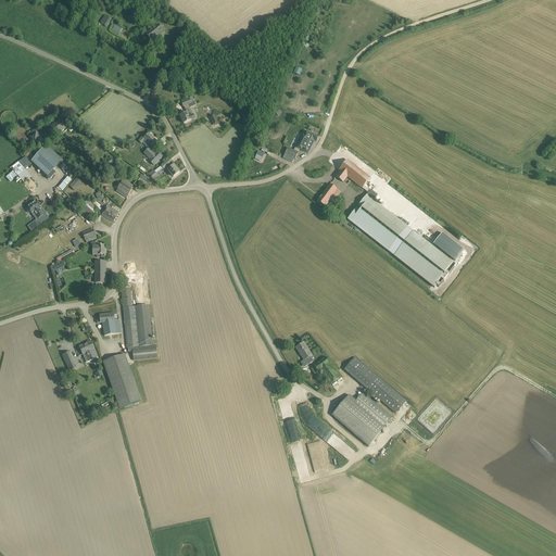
[(111,20),(105,15),(101,23),(106,26),(111,20)]
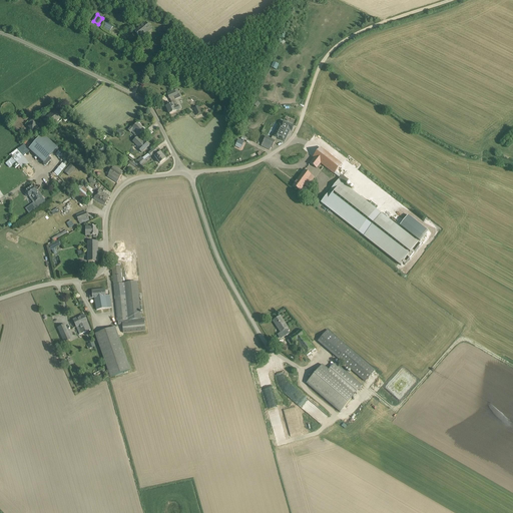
[(146,22),(135,31),(139,36),(142,34),(143,35),(149,31),(148,29),(150,27),(146,22)]
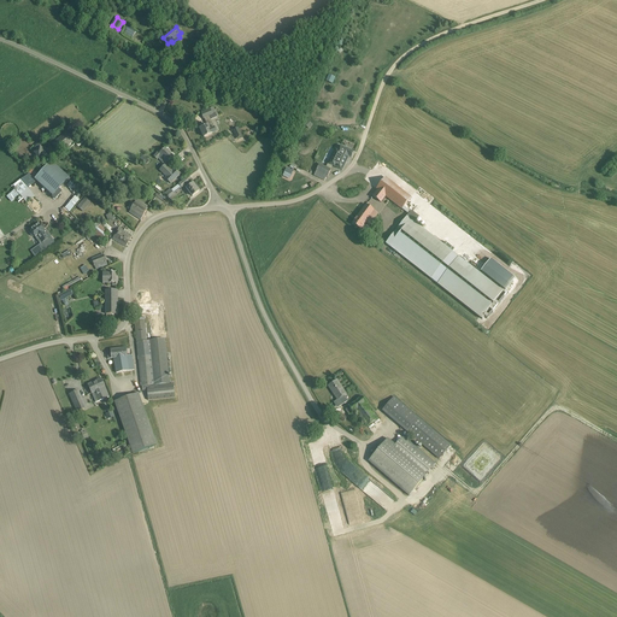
[(192,58),(195,51),(189,47),(186,54),(192,58)]
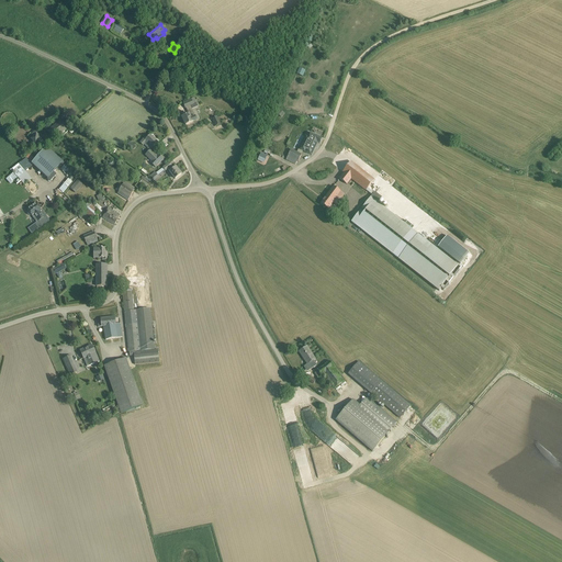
[(183,67),(168,71),(169,77),(184,71),(190,70),(188,66),(183,67)]
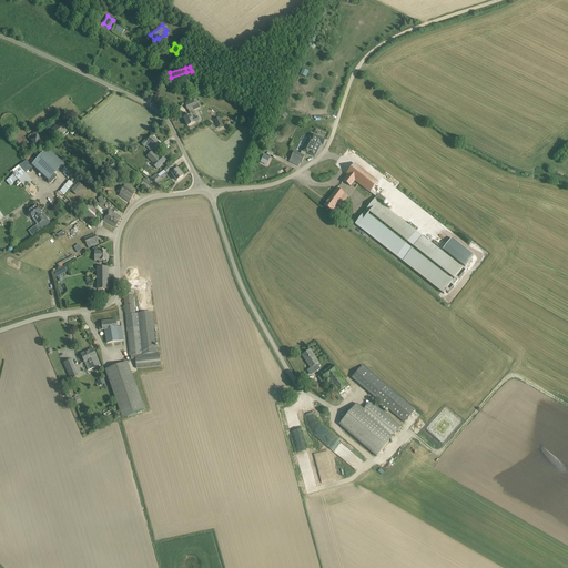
[(194,101),(185,104),(188,110),(188,109),(191,115),(184,118),(188,127),(193,124),(195,123),(194,123),(199,121),(193,110),(192,108),(196,105),(195,104),(194,101)]
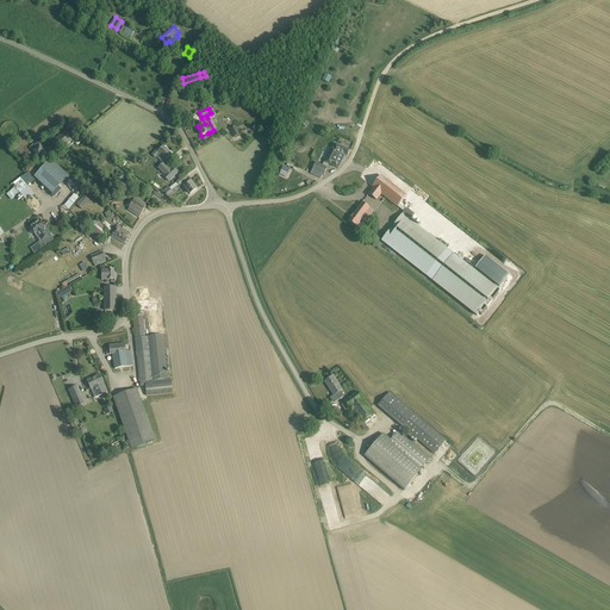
[(235,138),(241,136),(236,126),(230,129),(235,138)]
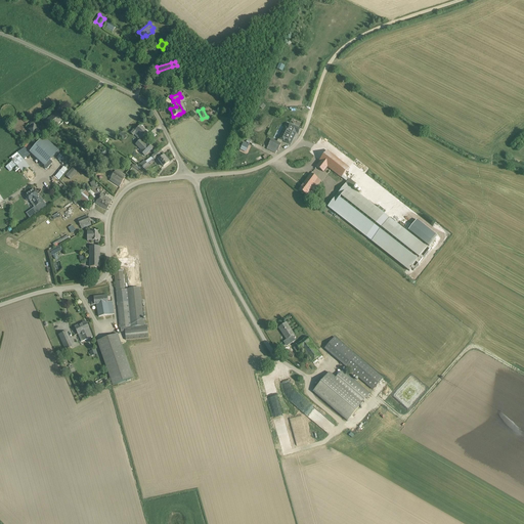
[(44,123),(50,130),(62,120),(56,113),(44,123)]
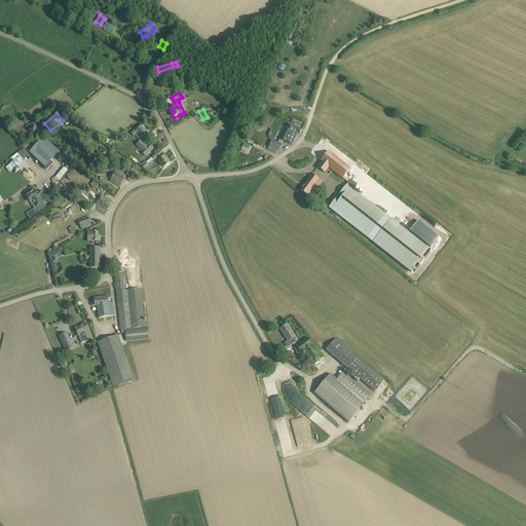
[(32,128),(30,130),(34,136),(38,132),(32,123),(30,125),(32,128)]
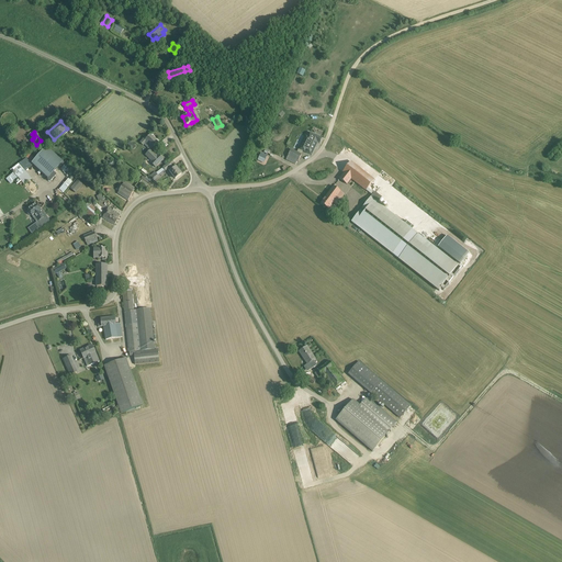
[(322,138),(317,136),(310,133),(307,137),(305,136),(299,149),(312,156),(317,143),(319,144),(322,138)]
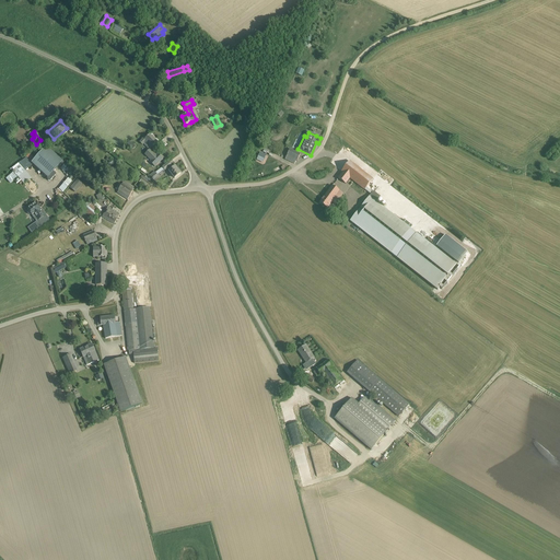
[(144,137),(141,141),(140,142),(142,144),(147,141),(153,147),(158,142),(150,135),(147,139),(144,137)]
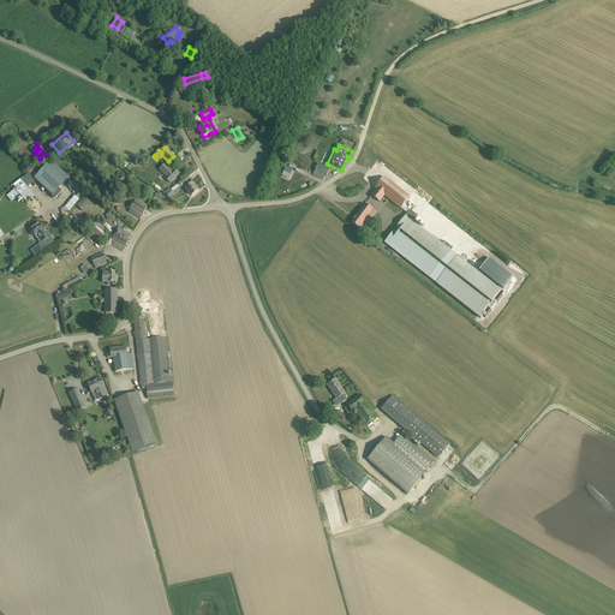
[(35,179),(53,196),(67,179),(49,163),(35,179)]
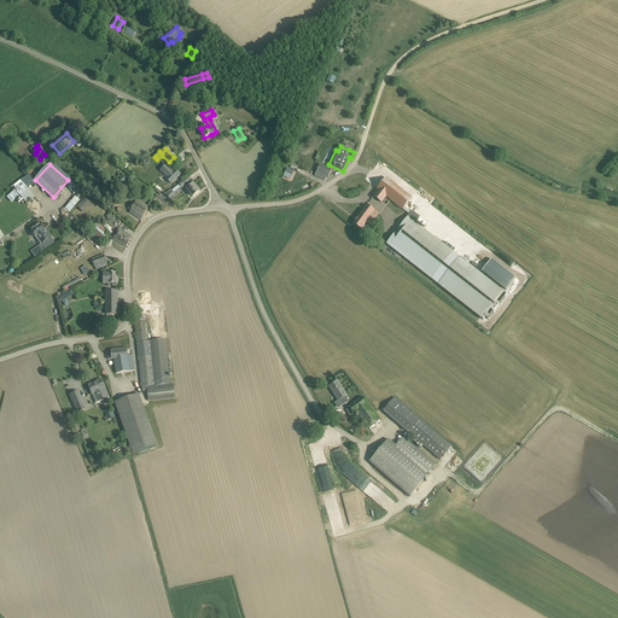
[(332,170),(326,168),(320,164),(314,176),(325,181),(326,178),(328,178),(332,170)]
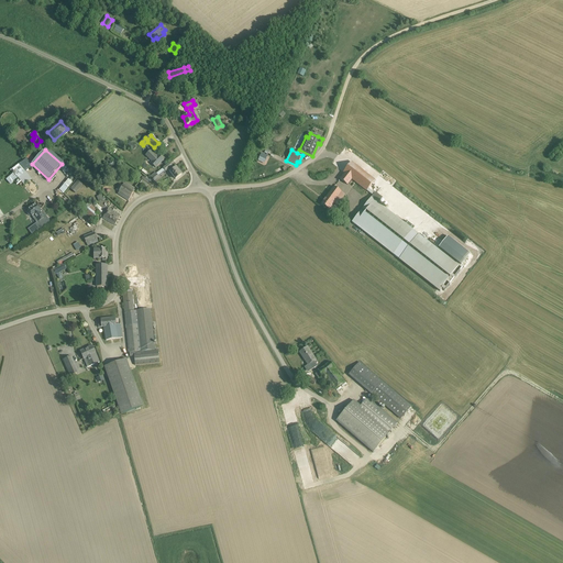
[(151,151),(146,155),(152,162),(151,163),(156,168),(164,161),(158,155),(157,156),(151,151)]
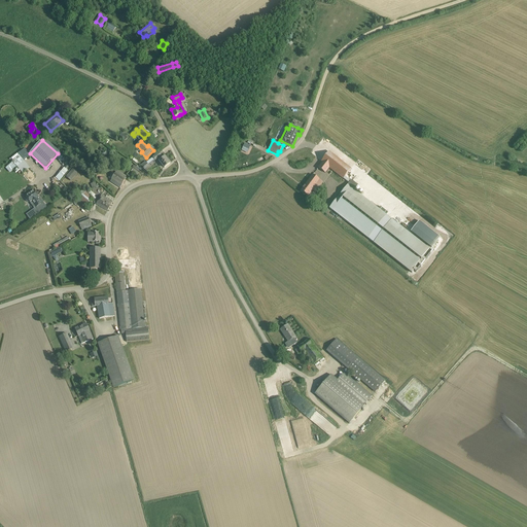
[(329,168),(343,179),(343,178),(345,176),(351,169),(329,151),(321,162),(322,163),(318,168),(325,173),(329,168)]
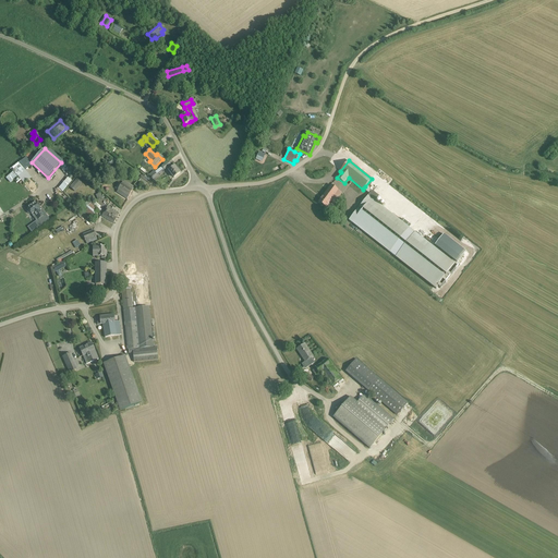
[(168,161),(161,167),(165,170),(167,168),(174,178),(180,172),(174,166),(172,168),(170,166),(171,165),(168,161)]
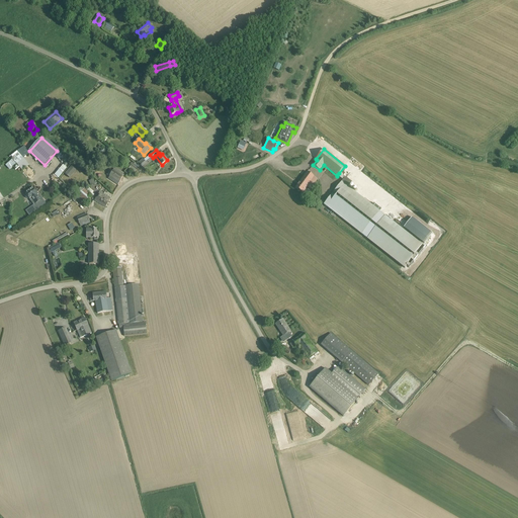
[(13,166),(15,169),(18,167),(21,171),(28,165),(17,153),(4,165),(9,170),(13,166)]
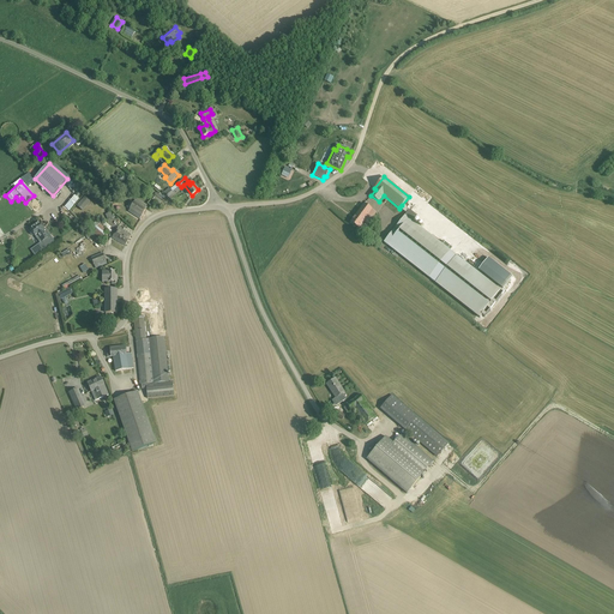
[(68,211),(79,199),(74,194),(64,208),(68,211)]
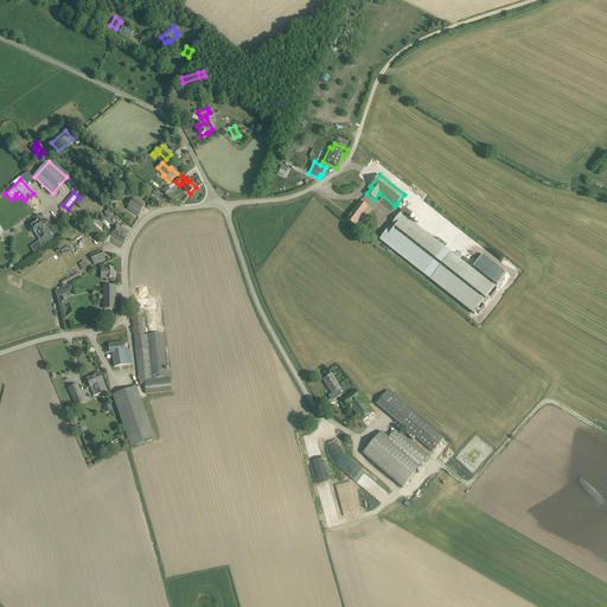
[(76,203),(81,208),(89,199),(84,195),(76,203)]
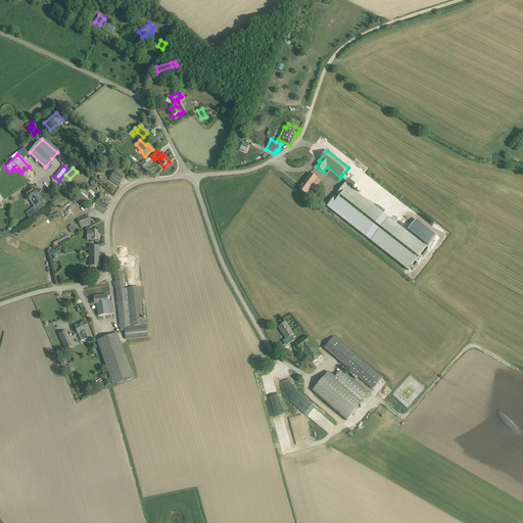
[(125,177),(121,174),(115,170),(109,180),(114,184),(120,187),(125,177)]
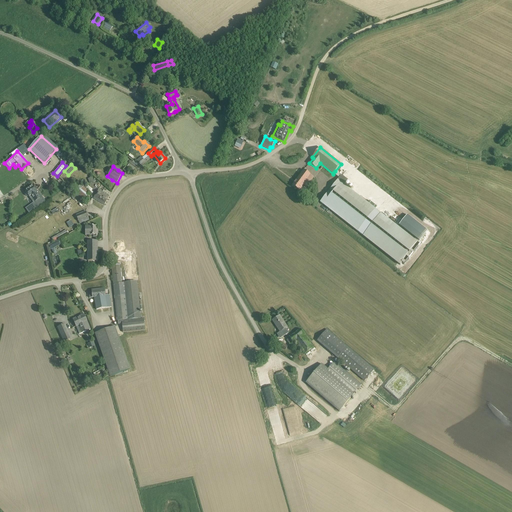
[(313,177),(308,173),(304,170),(292,185),(299,190),(303,184),(306,187),(313,177)]
